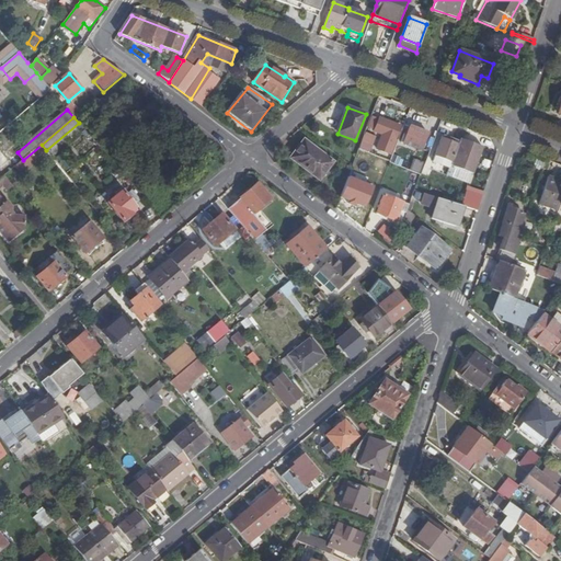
[(390,155),(401,128),(379,119),(375,133),(387,137),(381,152),(390,155)]
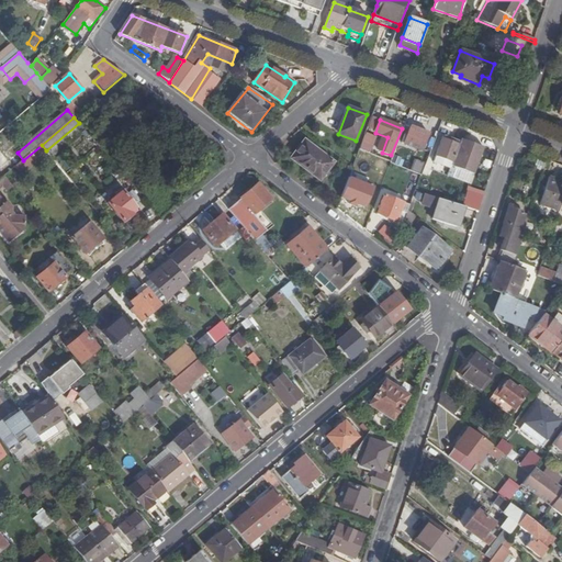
[(423,153),(429,135),(412,128),(404,145),(423,153)]
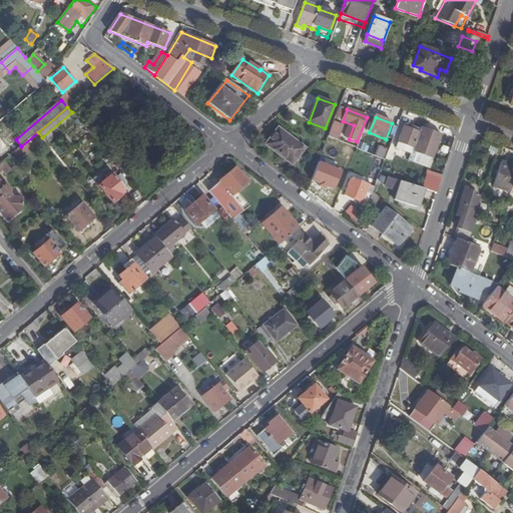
[(338,140),(345,124),(335,120),(328,135),(338,140)]
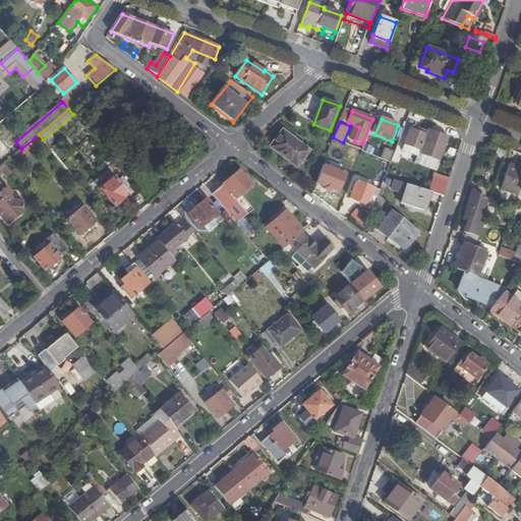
[(440,162),(449,137),(428,129),(427,132),(412,127),(403,151),(418,157),(419,155),(440,162)]
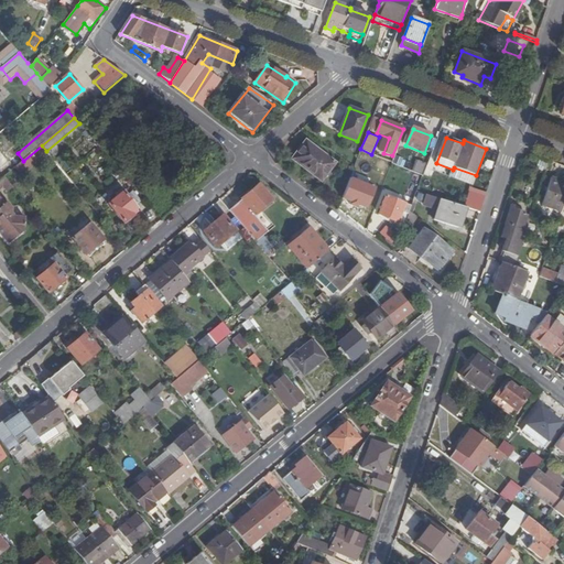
[(321,183),(336,164),(306,142),(291,160),(321,183)]
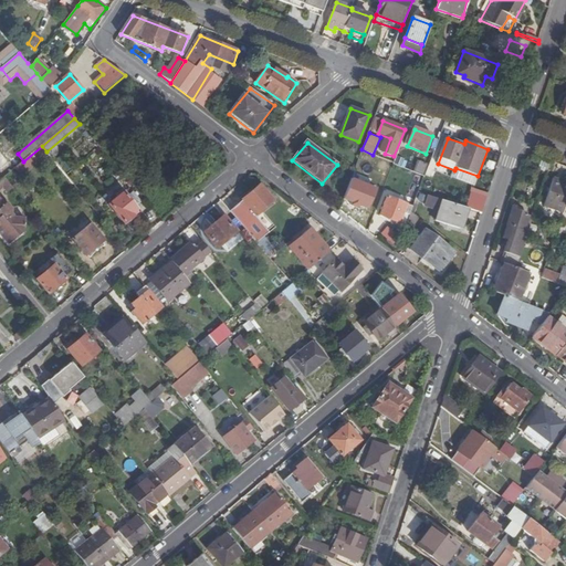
[(42,146),(23,161),(16,168),(21,175),(48,153),(46,152),(42,146)]
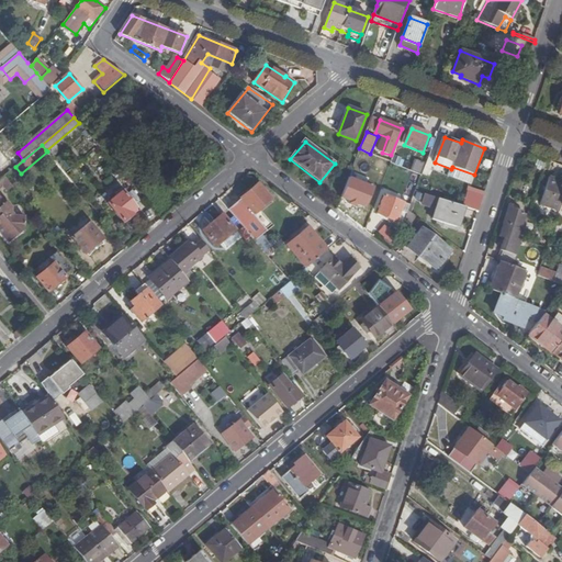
[(356,169),(362,172),(366,163),(359,160),(356,169)]
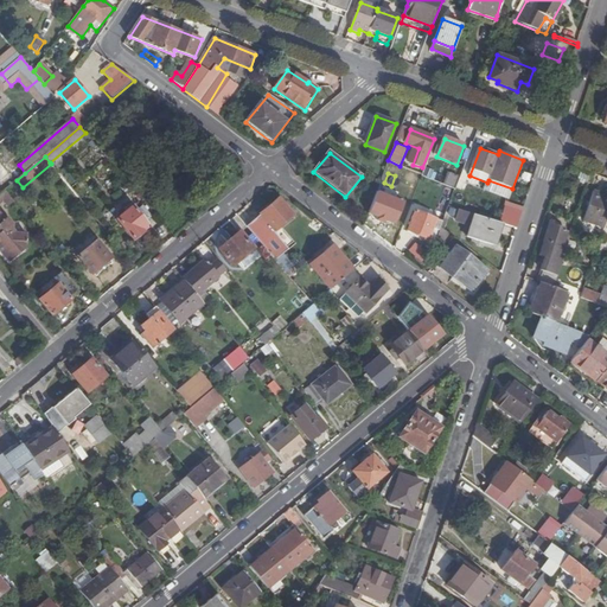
[(453,187),(458,177),(448,173),(445,185),(453,187)]
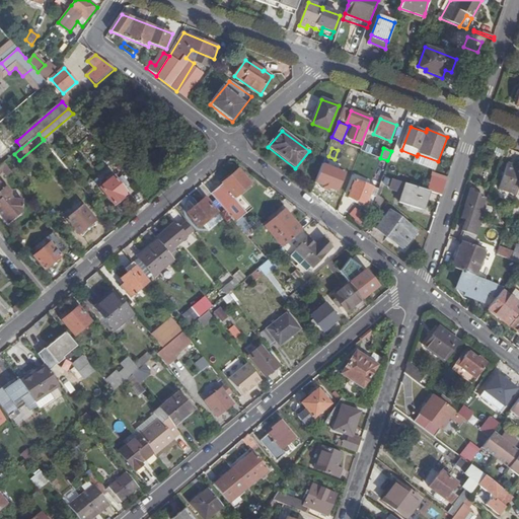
[(500,158),(503,150),(497,148),(494,156),(500,158)]
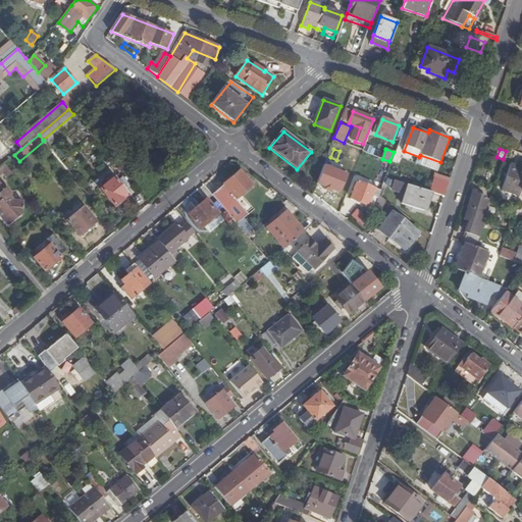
[(0,175),(3,180),(11,173),(4,163),(0,165),(0,175)]
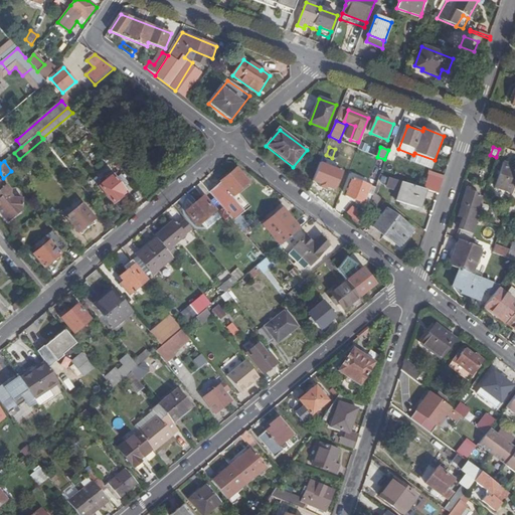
[(514,189),(514,186),(514,166),(503,162),(495,188),(512,194),(514,189)]
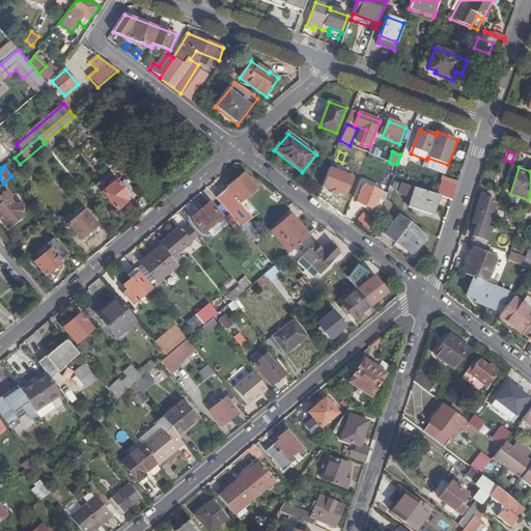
[(240,203),(256,190),(244,175),(227,189),(240,203)]
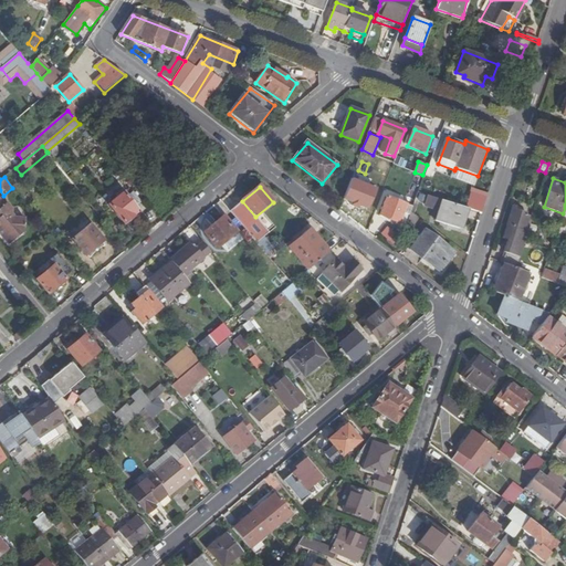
[(130,215),(137,210),(123,194),(108,206),(124,226),(133,218),(130,215)]
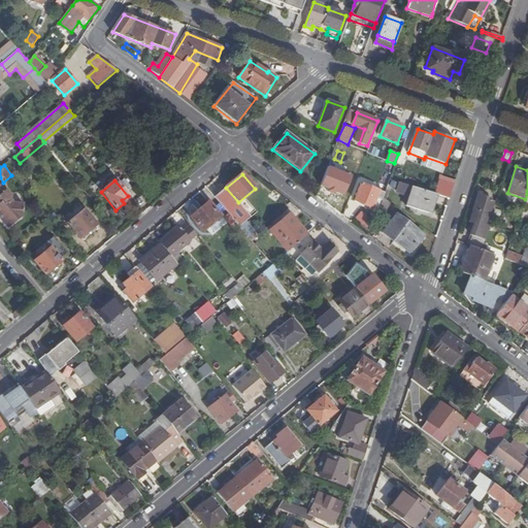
[(449,200),(454,185),(439,180),(434,195),(449,200)]
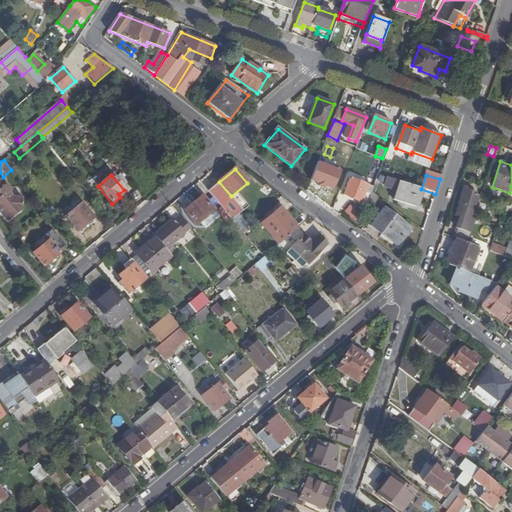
[(336,198),(344,180),(336,177),(329,196),(336,198)]
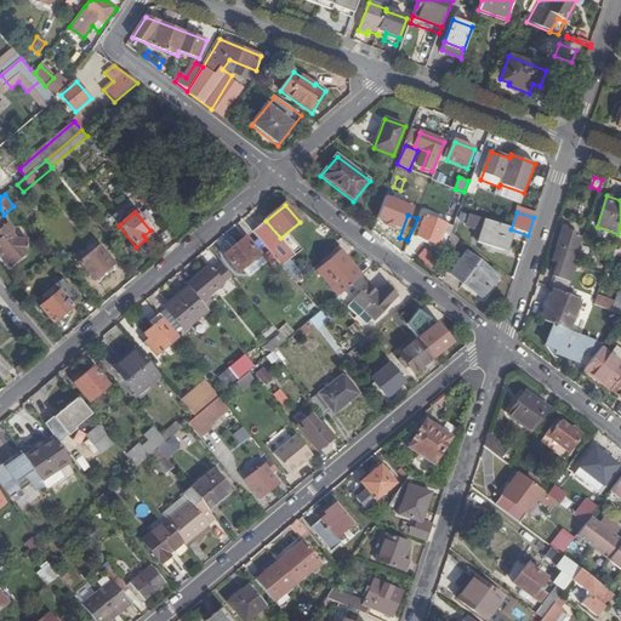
[(503,251),(511,229),(471,216),(467,226),(482,231),(478,243),(503,251)]
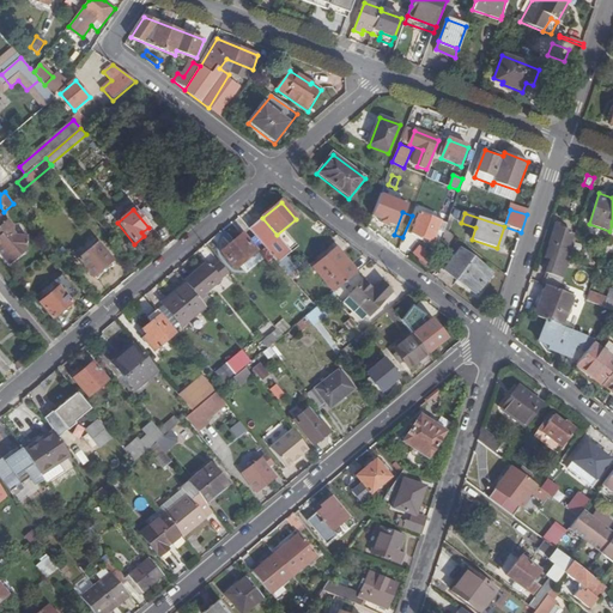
[(13,231),(0,214),(0,254),(8,266),(25,253),(29,235),(13,231)]
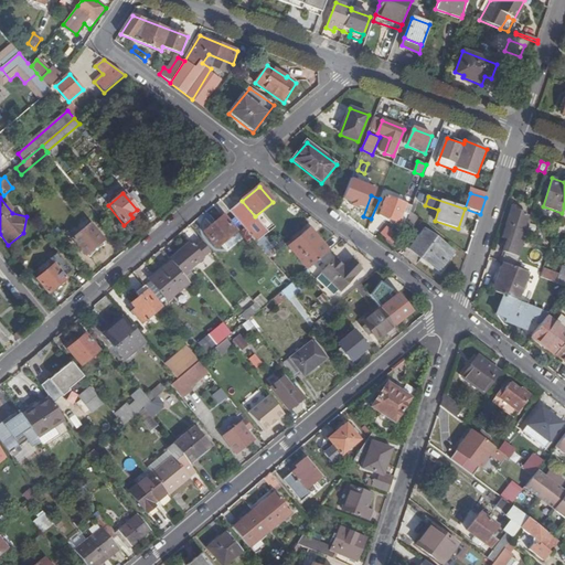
[(409,212),(412,208),(386,198),(379,216),(398,224),(403,214),(408,216),(409,212)]
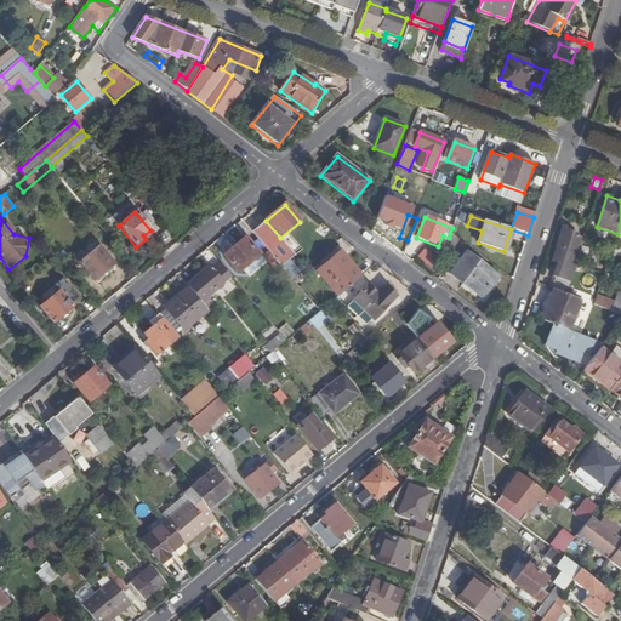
[(576,266),(579,256),(575,255),(580,239),(576,238),(577,234),(565,231),(564,234),(560,233),(556,249),(562,251),(553,278),(554,279),(551,290),(553,291),(567,295),(576,266)]
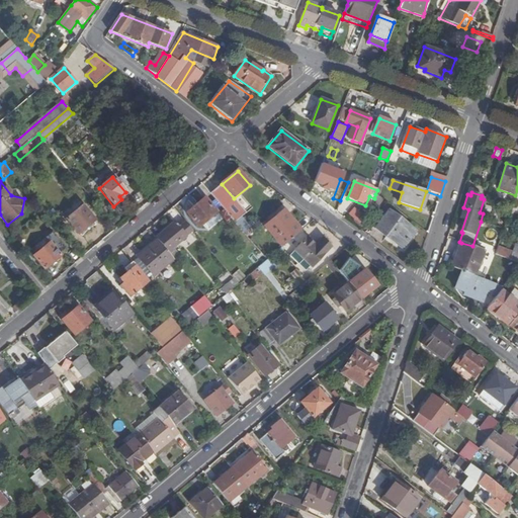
[(383,200),(375,195),(372,203),(376,205),(380,204),(383,200)]
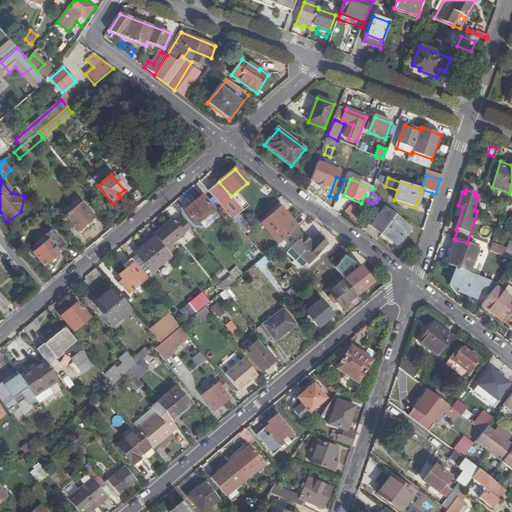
[(196,225),(214,211),(202,196),(184,211),(196,225)]
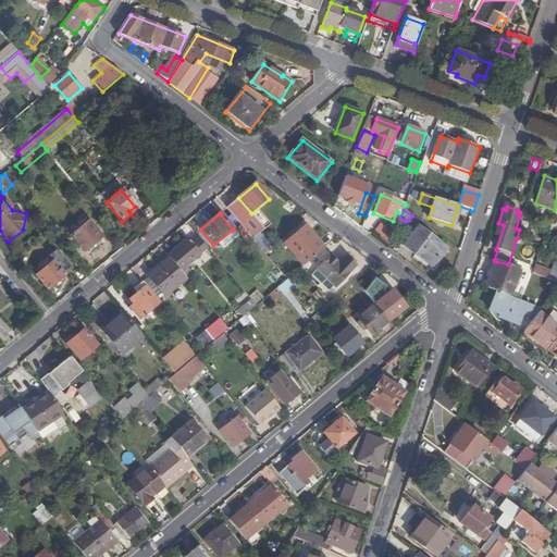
[(84,252),(103,237),(89,221),(71,236),(84,252)]
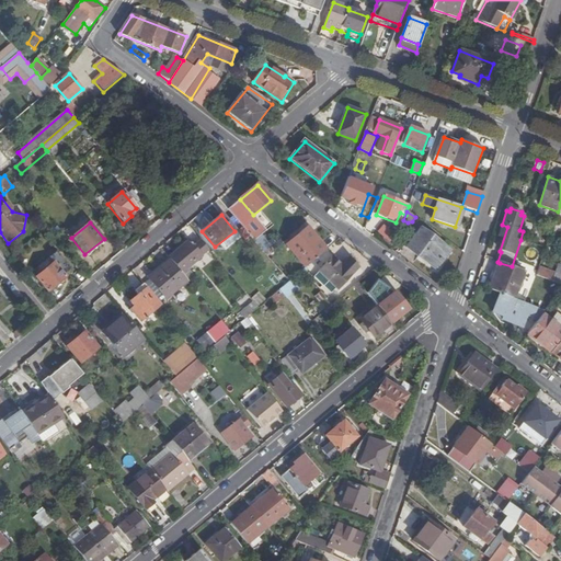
[(244,239),(249,236),(242,228),(238,232),(244,239)]
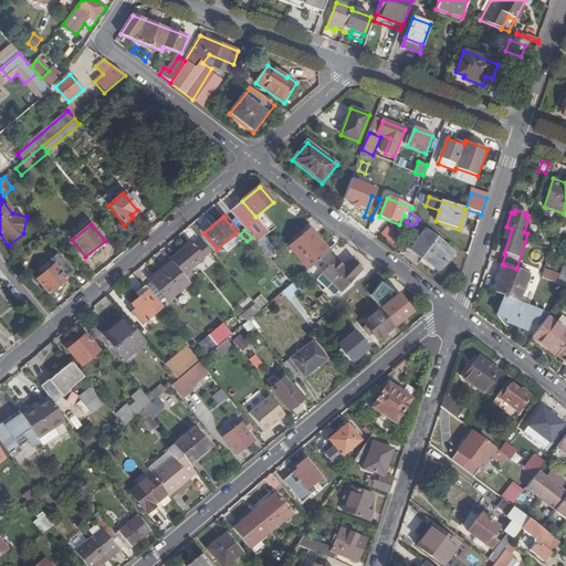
[(315,241),(317,239),(311,231),(289,249),(307,272),(327,255),(315,241)]
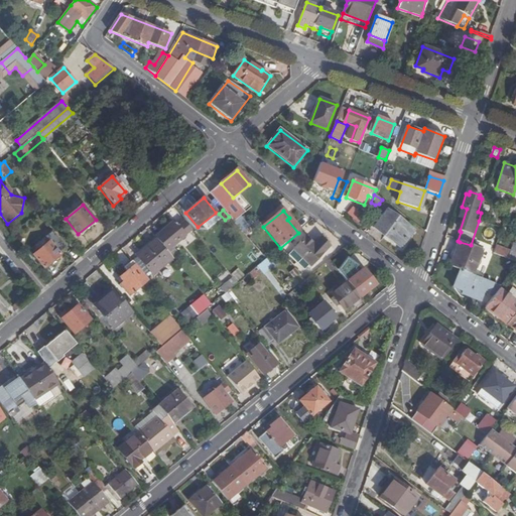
[(404,240),(412,231),(387,211),(374,228),(384,236),(385,236),(398,246),(403,240),(404,240)]
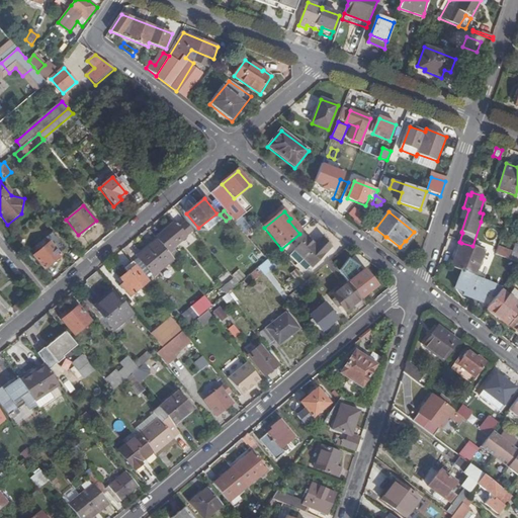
[(299,233),(300,232),(290,219),(288,221),(299,234),(299,233)]
